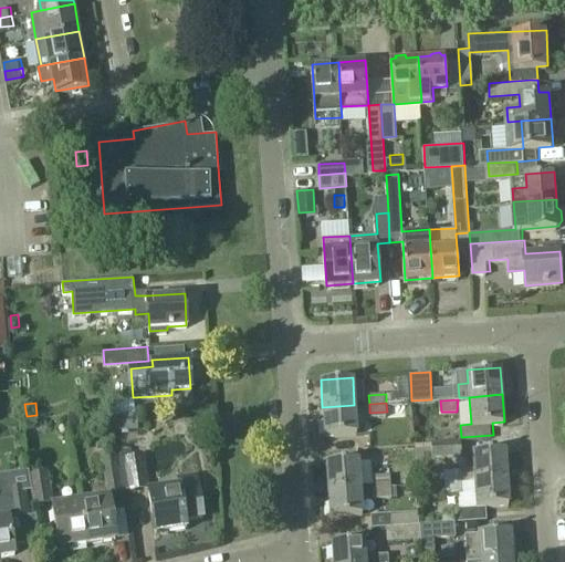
[(354,405),(322,407),(324,434),(356,432),(354,405)]
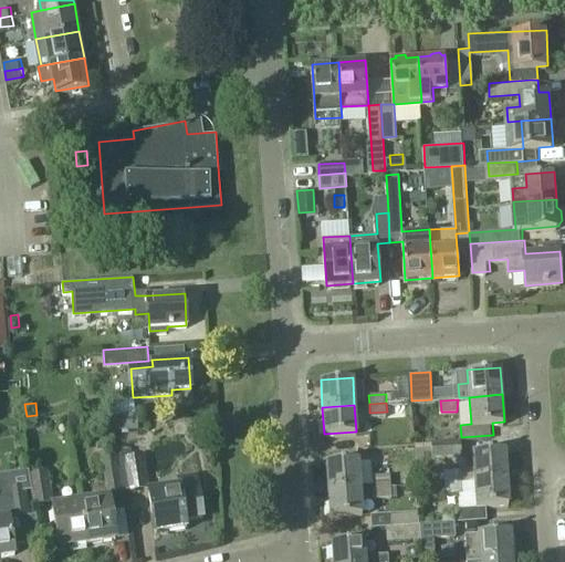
[(436,454),(463,454),(463,439),(435,440),(436,454)]
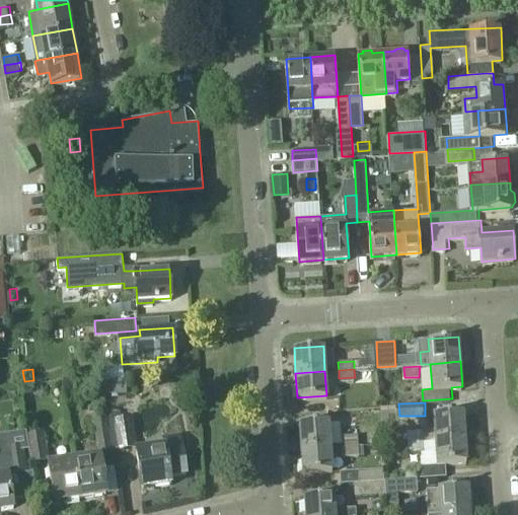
[(358,420),(381,419),(380,406),(357,407),(358,420)]
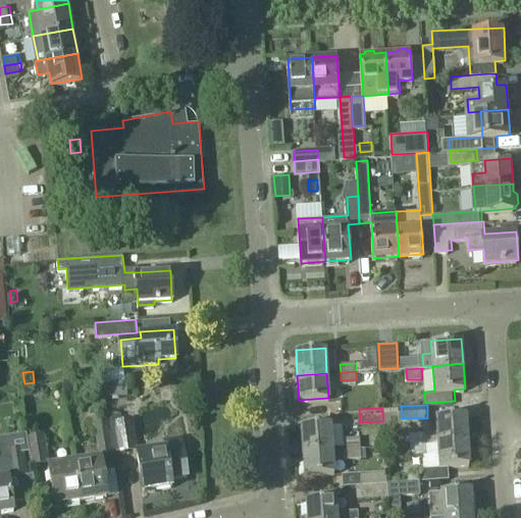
[(413,443),(468,438),(466,413),(435,415),(437,431),(412,433),(413,443)]
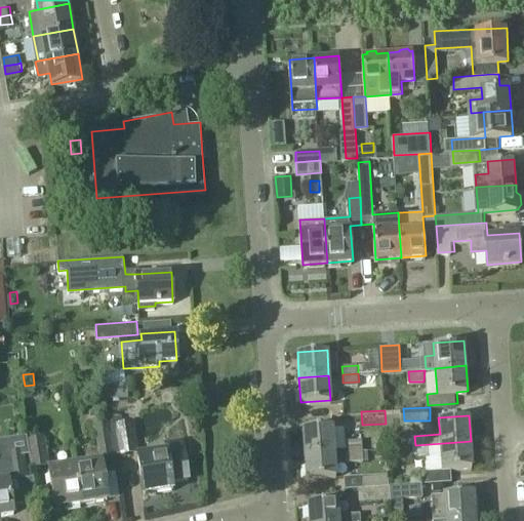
[(98,453),(114,451),(109,416),(93,418),(98,453)]
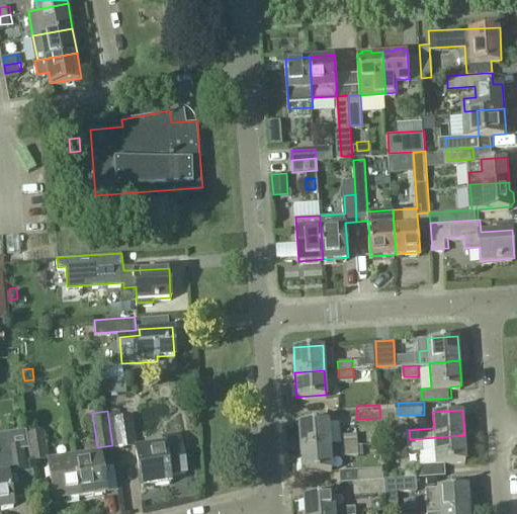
[(110,417),(114,445),(136,442),(132,414),(110,417)]
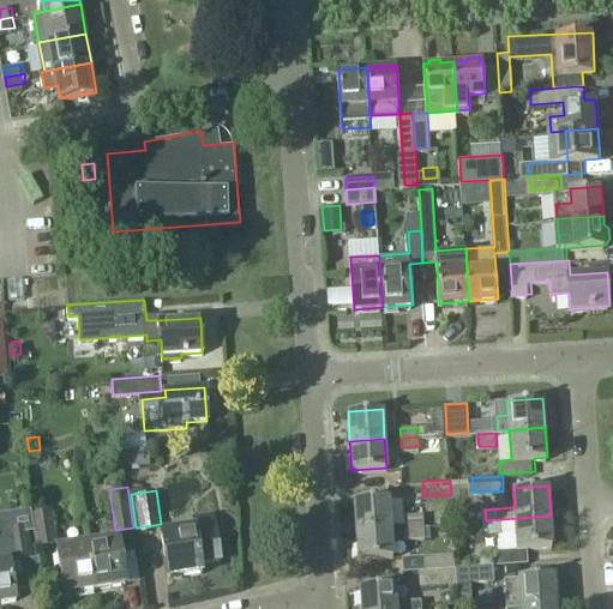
[(356,530),(390,528),(388,498),(354,500),(356,530)]
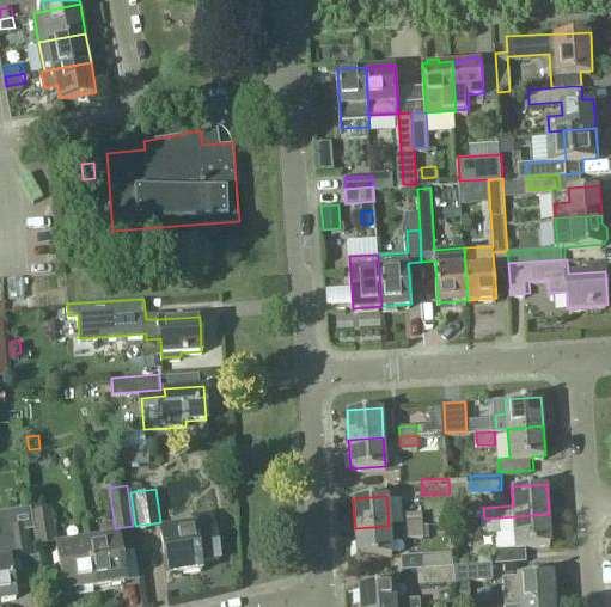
[(37,540),(57,537),(53,507),(32,509),(34,522),(37,540)]
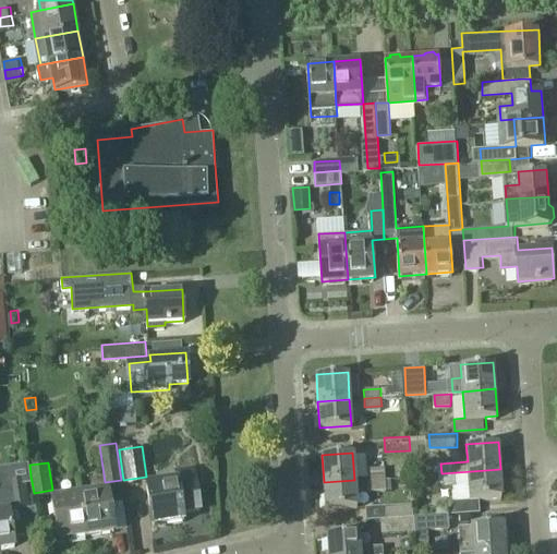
[(10,489),(0,490),(0,548),(15,545),(9,506),(14,505),(15,508),(29,506),(24,478),(31,477),(29,465),(29,464),(13,467),(15,479),(9,480),(10,489)]
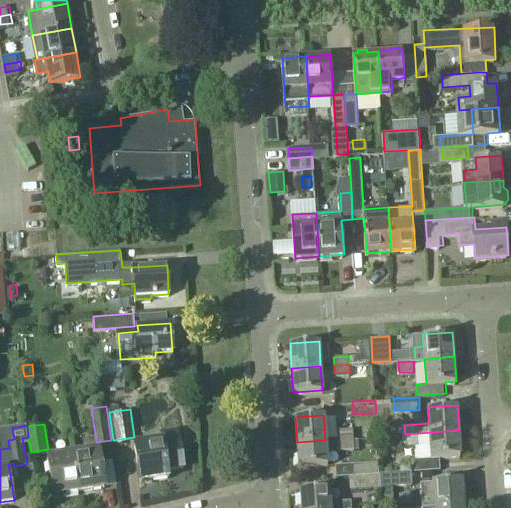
[(338,430),(339,439),(355,438),(354,429),(338,430)]
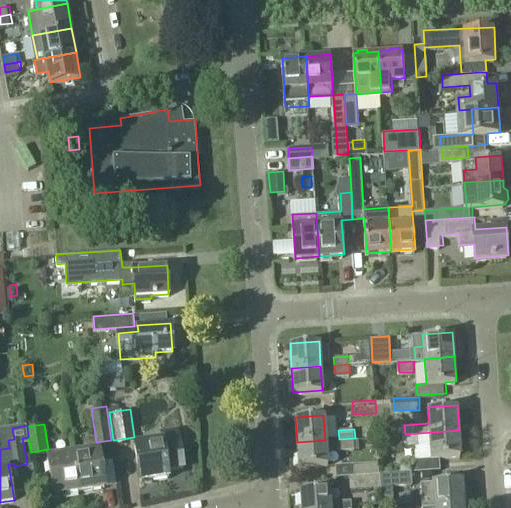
[(431,456),(442,455),(461,454),(459,430),(405,434),(405,445),(430,443),(431,456)]
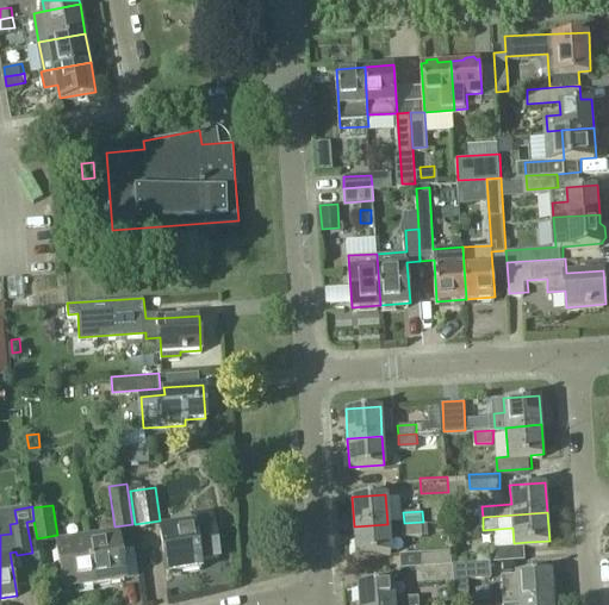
[(221,555),(218,540),(207,542),(205,525),(194,526),(194,522),(161,526),(168,571),(202,566),(200,559),(221,555)]
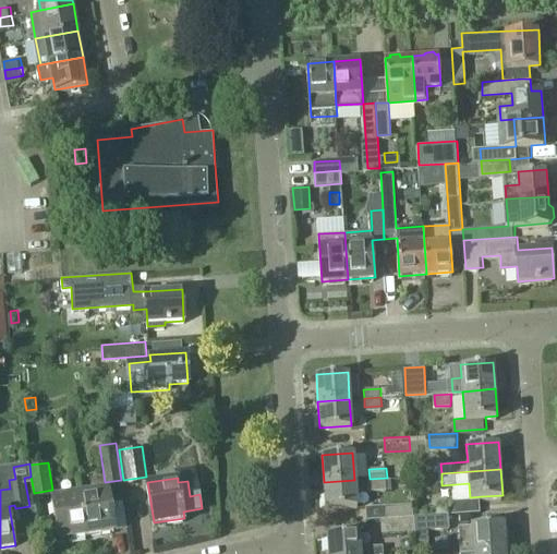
[(370,488),(387,486),(387,478),(370,479),(370,488)]
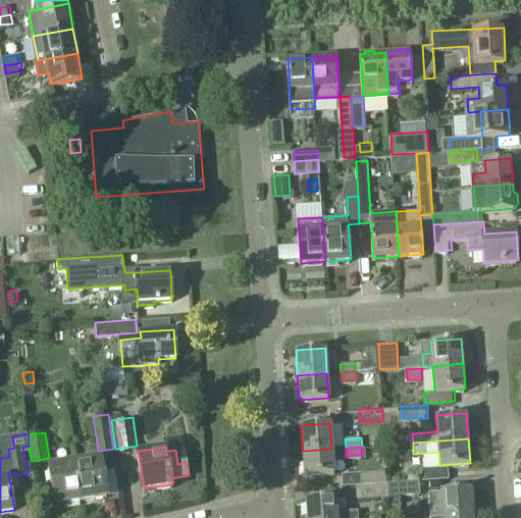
[(331,449),(303,451),(304,474),(333,472),(331,449)]
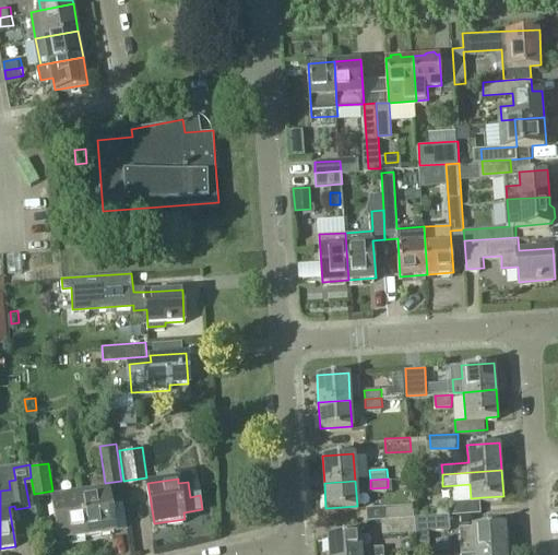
[(81,493),(87,534),(114,530),(107,489),(81,493)]
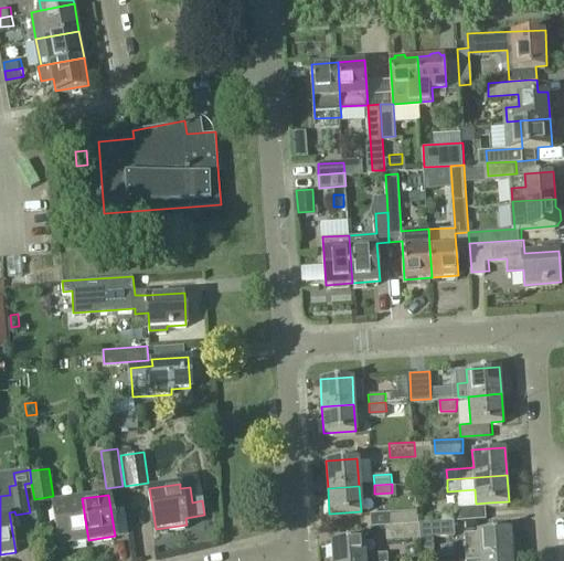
[(59,544),(88,540),(82,498),(52,503),(59,544)]
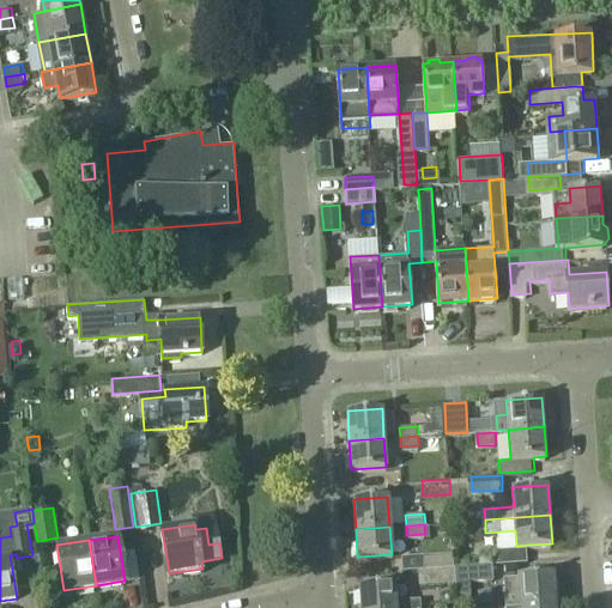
[(494,547),(495,561),(531,559),(529,545),(516,546),(494,547)]
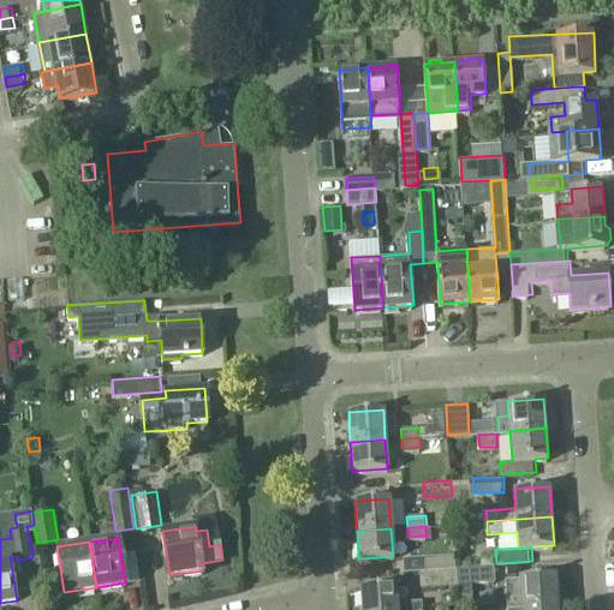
[(427,568),(457,566),(455,552),(425,554),(427,568)]
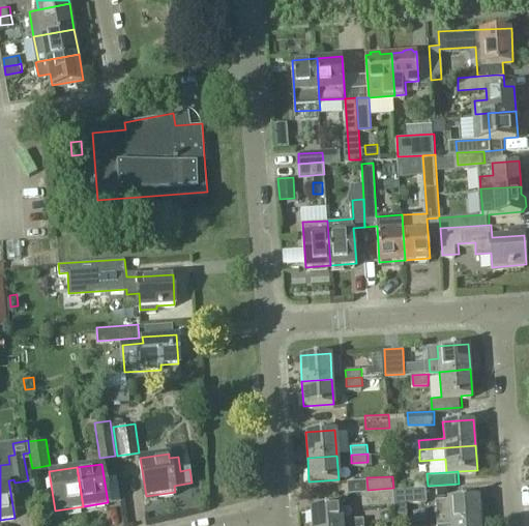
[(393,488),(394,502),(429,499),(428,486),(409,487),(397,488),(393,488)]
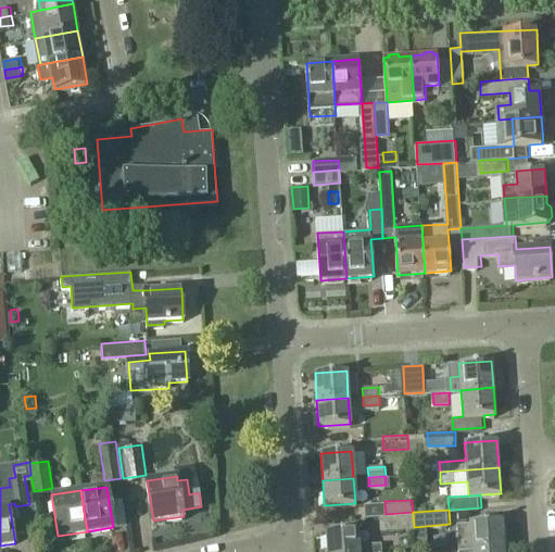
[(383,528),(414,527),(413,512),(386,514),(382,514),(383,528)]
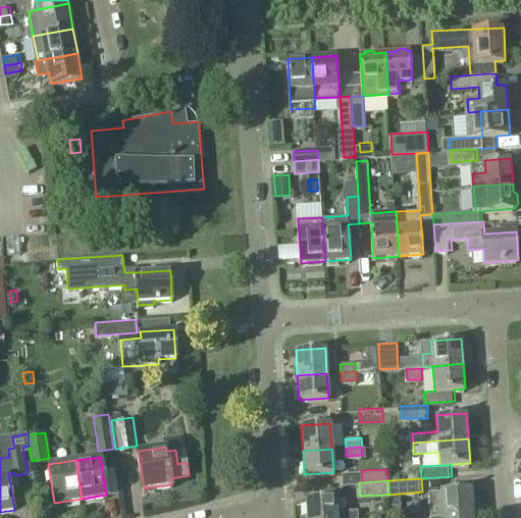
[(440,489),(431,490),(432,515),(440,515),(443,515),(473,512),(472,502),(471,490),(471,487),(440,489)]
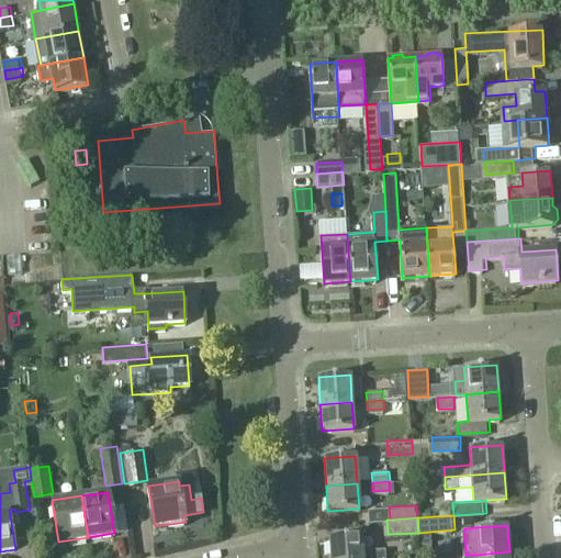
[(361,535),(329,537),(331,557),(390,557),(389,548),(362,549),(361,535)]
